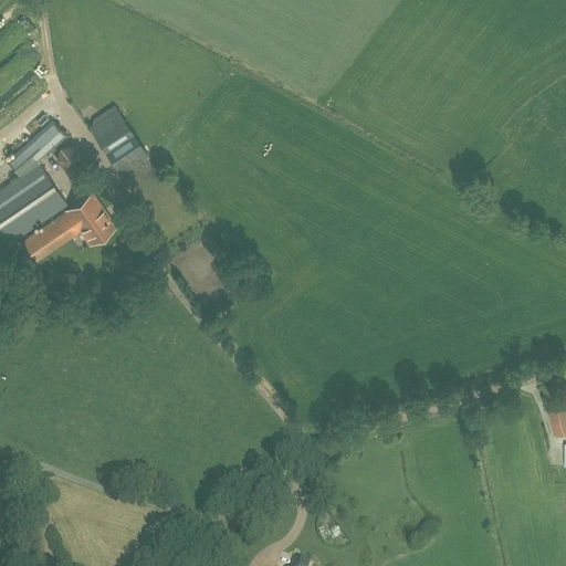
[(0,109),(0,122),(27,104),(21,96),(0,109)]
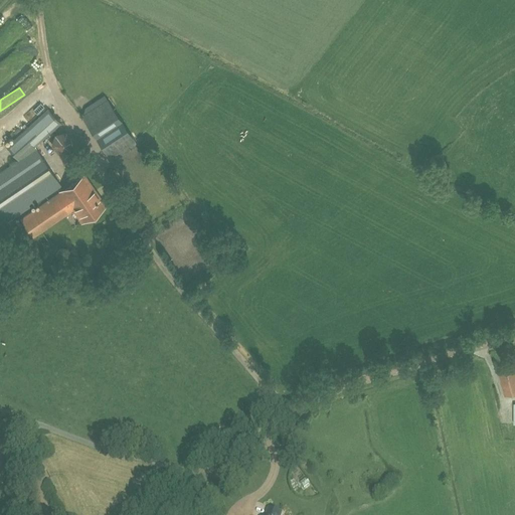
[(135,141),(129,131),(107,99),(81,116),(110,158),(135,141)]
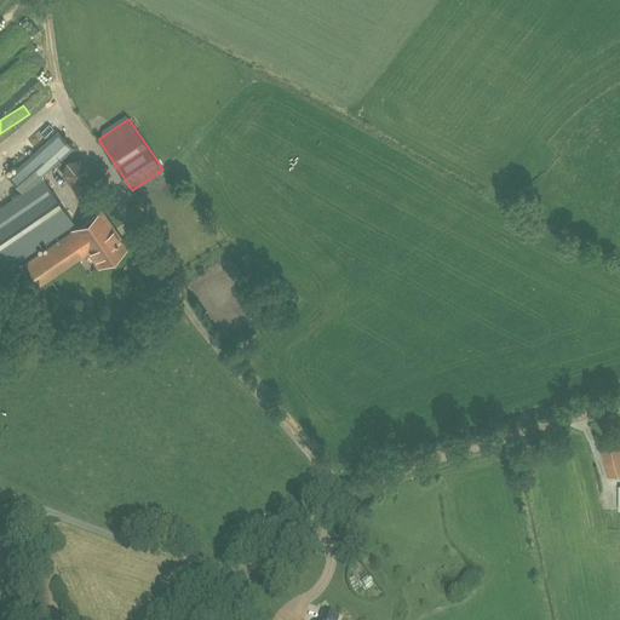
[(23,193),(0,207),(0,273),(74,224),(44,178),(29,188),(74,149),(58,131),(9,177),(23,193)]
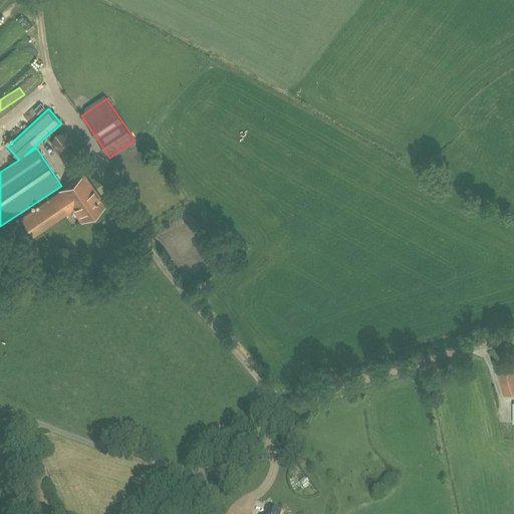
[(71,152),(74,140),(66,131),(54,134),(51,146),(59,155),(71,152)]
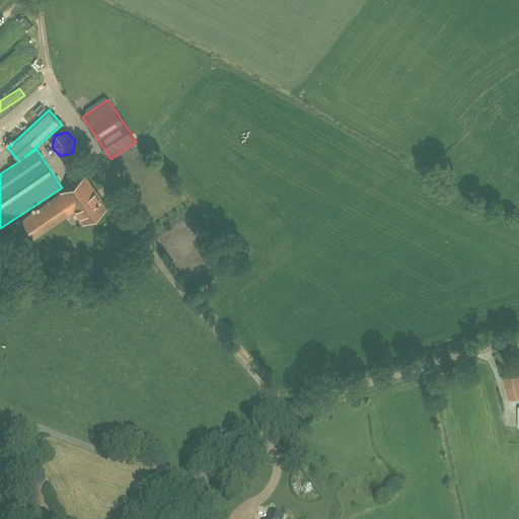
[(55,198),(20,220),(33,238),(70,214),(69,213),(74,210),(83,223),(107,208),(106,208),(86,176),(55,198)]
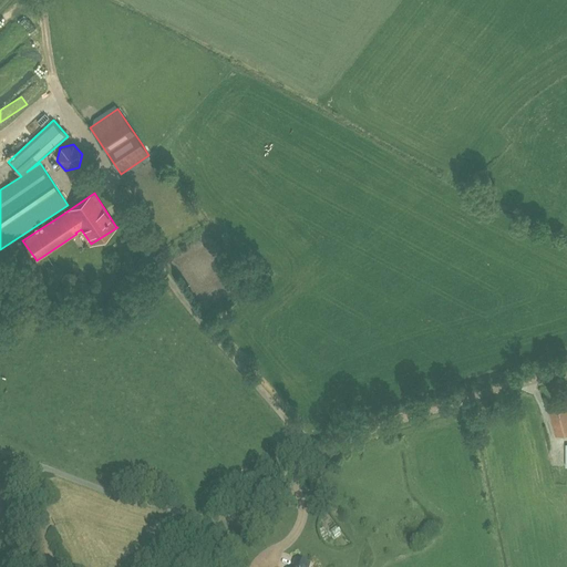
[(547,431),(550,430),(552,439),(565,437),(564,429),(566,429),(566,411),(546,414),(547,431)]
